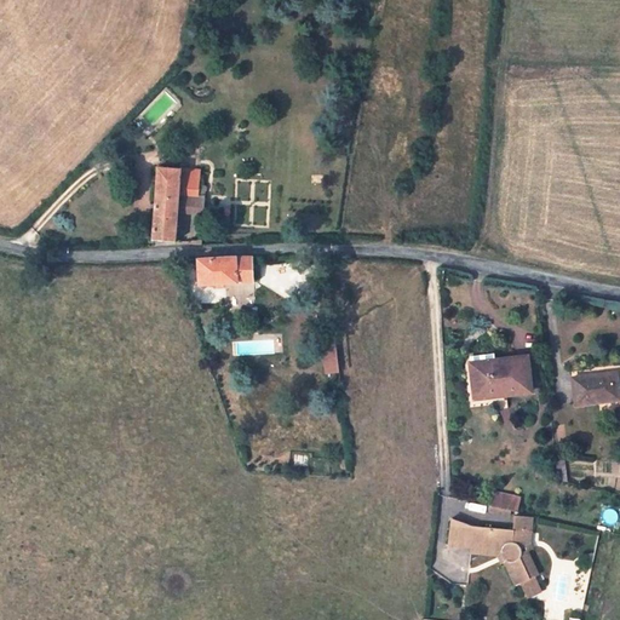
[(201,171),(194,170),(159,167),(154,223),(153,239),(174,241),(177,211),(178,195),(205,197),(205,194),(206,191),(207,189),(206,187),(202,185),(200,185),(201,171)]
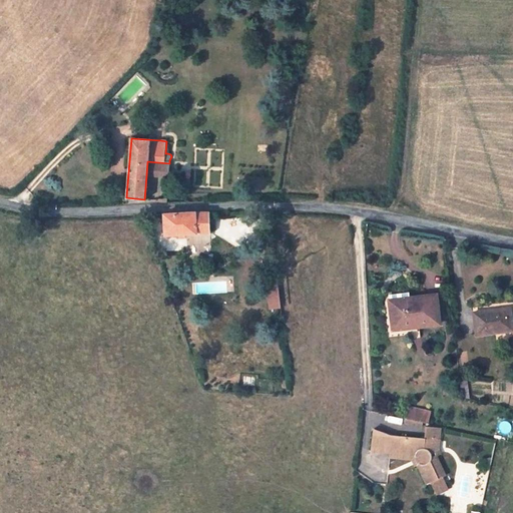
[(168,176),(169,163),(147,161),(146,174),(168,176)]
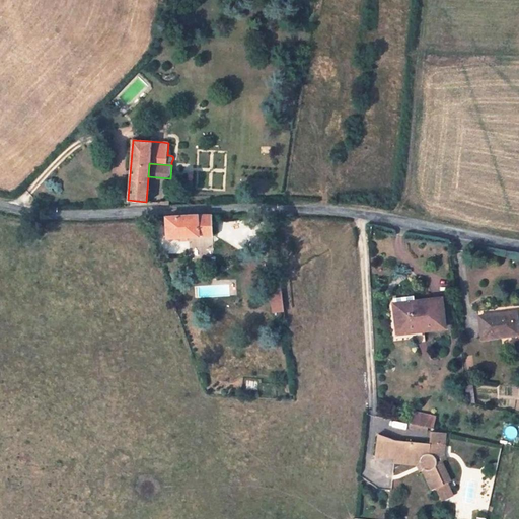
[(213,236),(212,215),(194,216),(166,217),(167,238),(189,237),(213,236)]
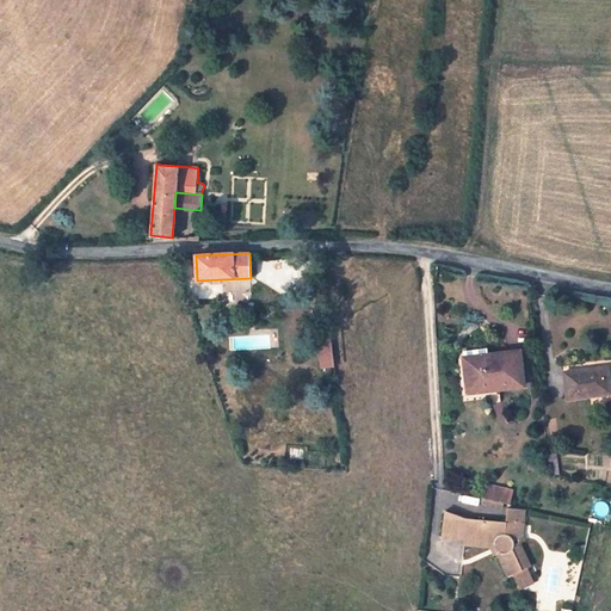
[(223,304),(252,303),(251,278),(222,279),(223,304)]
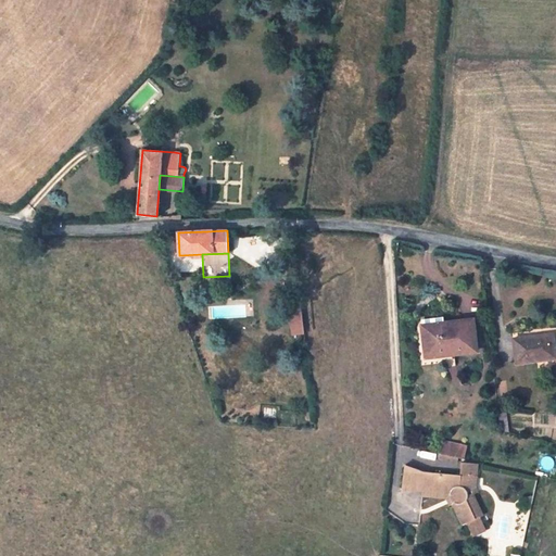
[(301,301),(289,302),(291,329),(303,328),(301,301)]
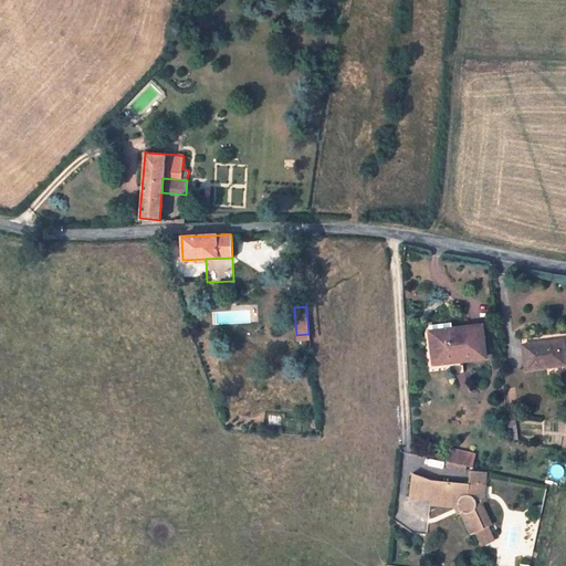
[(451,324),(430,326),(435,357),(462,354),(463,359),(483,357),(480,325),(452,328),(451,324)]
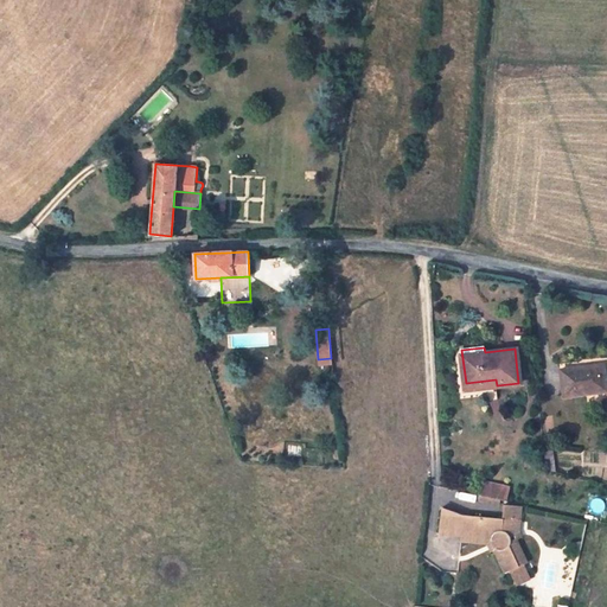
[(606,391),(606,389),(604,365),(587,366),(587,369),(582,370),(582,368),(561,370),(564,396),(606,391)]
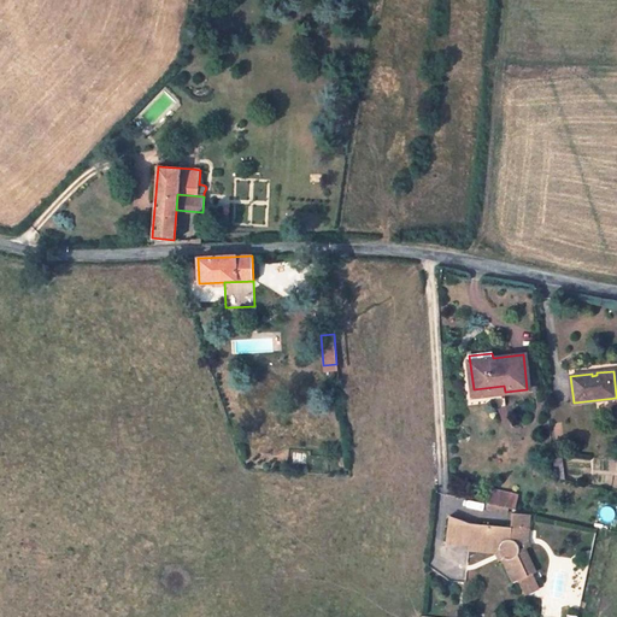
[(562,458),(553,459),(556,479),(564,481),(562,458)]
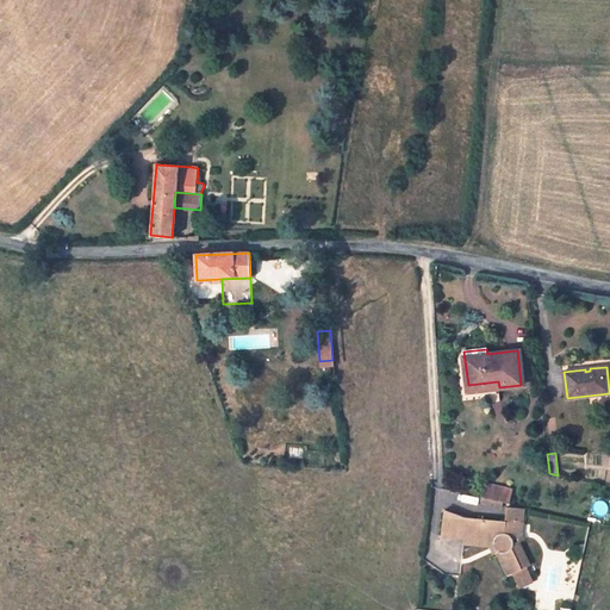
[(511,491),(486,485),(484,498),(508,503),(511,491)]
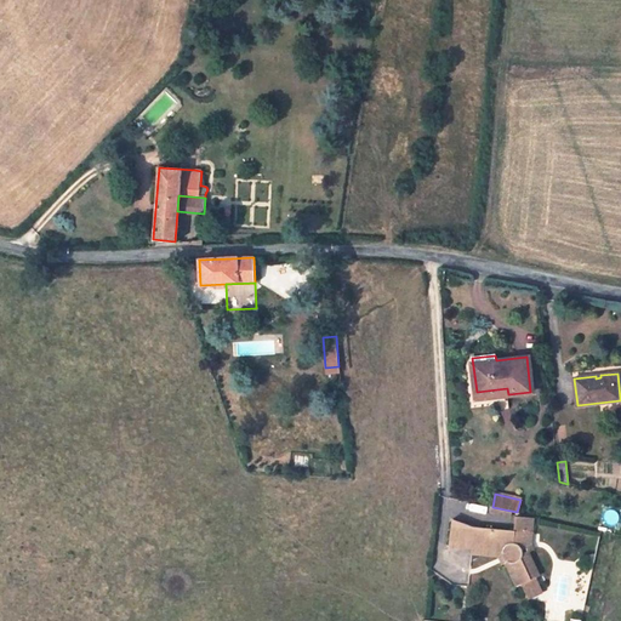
[(517,518),(514,533),(534,534),(535,519),(517,518)]
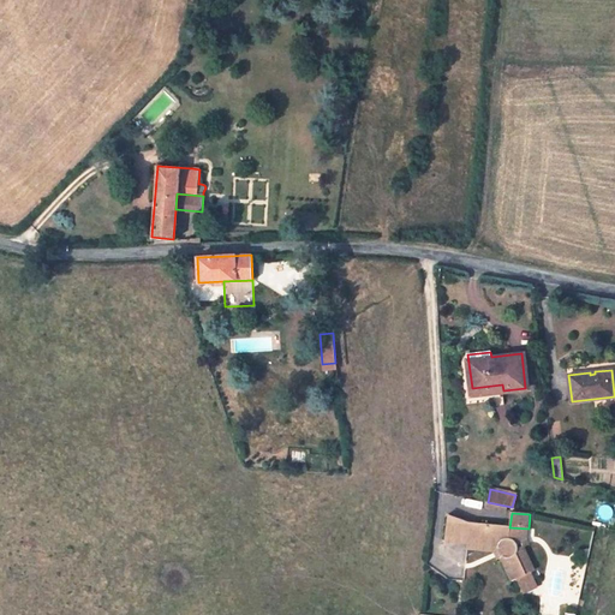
[(467,544),(470,523),(469,523),(448,515),(445,542),(467,544)]
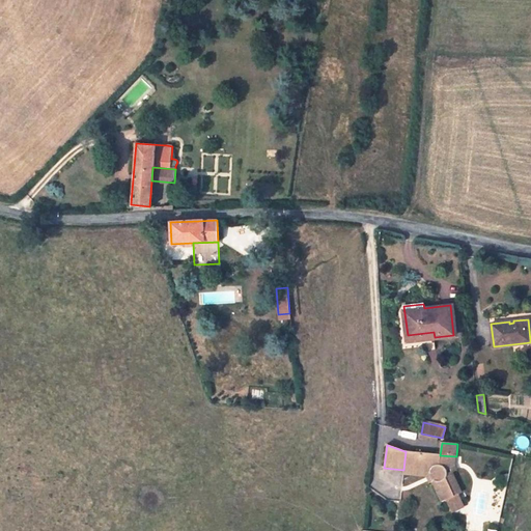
[(456,456),(440,455),(406,451),(403,470),(430,472),(430,473),(430,474),(430,475),(430,476),(430,477),(431,477),(431,478),(432,479),(431,481),(431,482),(439,501),(459,494),(452,472),(447,474),(447,473),(447,472),(446,471),(448,470),(449,456),(456,456)]
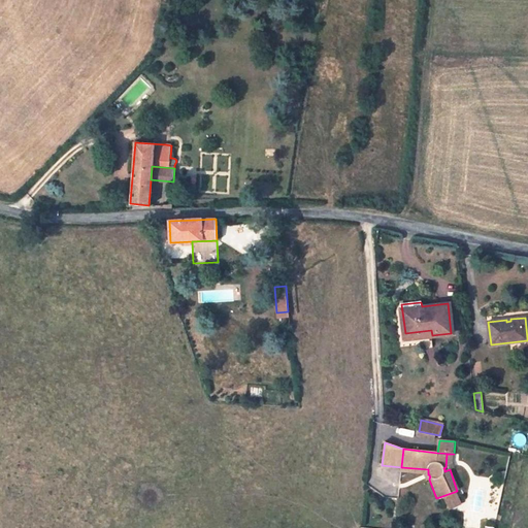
[(450,469),(454,468),(453,464),(454,454),(447,454),(446,467),(443,468),(444,469),(444,470),(444,471),(450,469)]
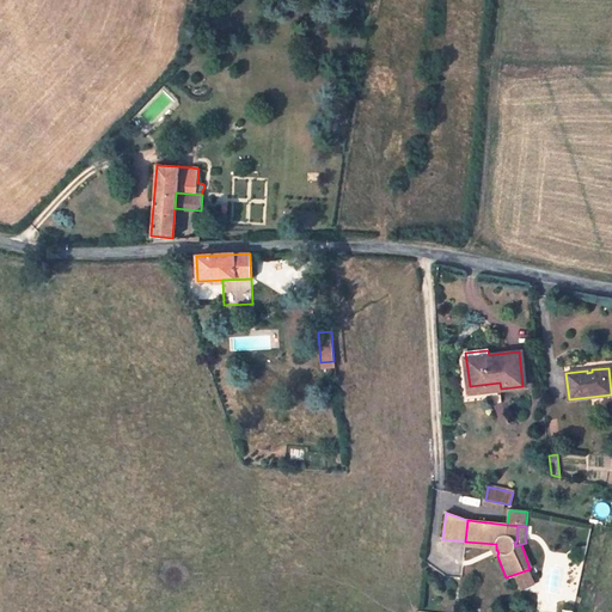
[(465,542),(464,546),(491,549),(494,557),(497,556),(497,555),(499,552),(497,551),(497,550),(496,550),(496,549),(496,548),(496,546),(496,545),(496,544),(465,542)]
